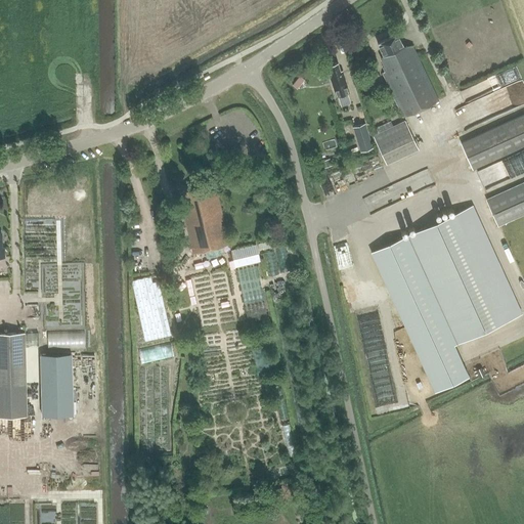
[(402,117),(438,99),(412,45),(402,45),(396,33),(377,42),(382,54),(379,55),(383,64),(382,66),(385,71),(382,72),(402,117)]
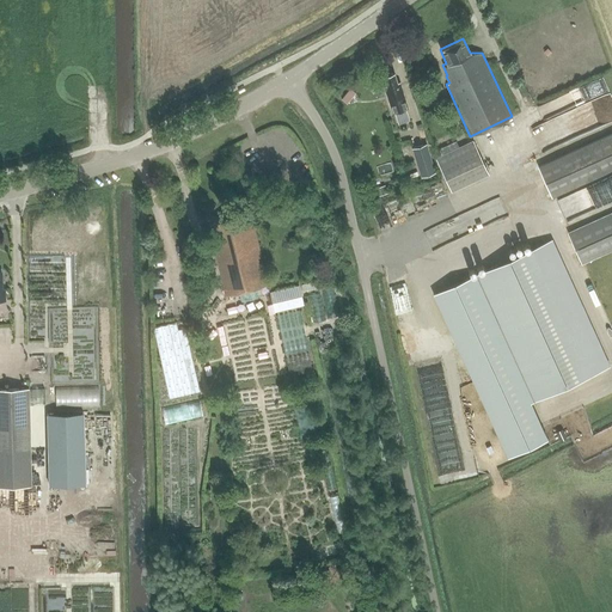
[(392,112),(407,108),(401,86),(398,87),(395,74),(393,74),(391,72),(386,73),(385,77),(387,86),(385,86),(392,112)]
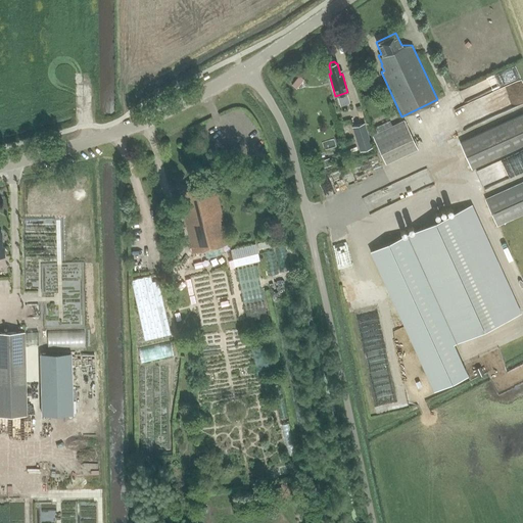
[(458,108),(463,126),(469,124),(467,119),(472,117),(469,105),(458,108)]
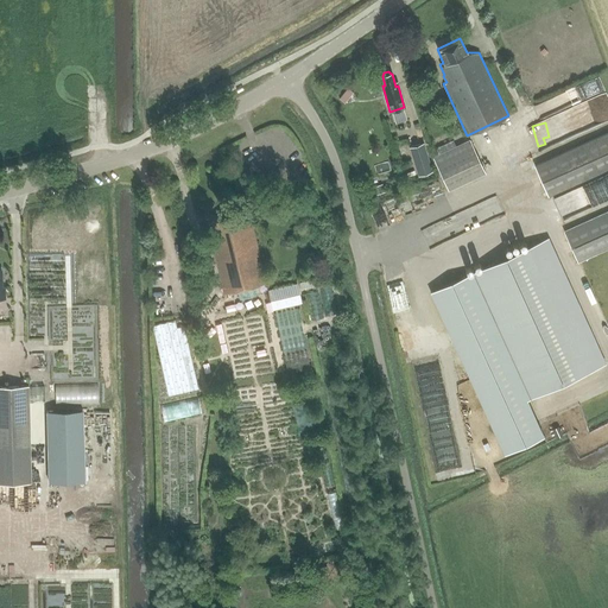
[(548,196),(607,170),(607,131),(533,163),(548,196)]
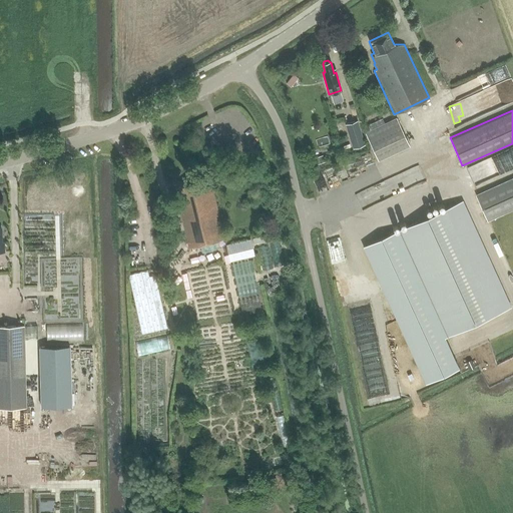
[(379,160),(409,145),(396,118),(366,133),(379,160)]
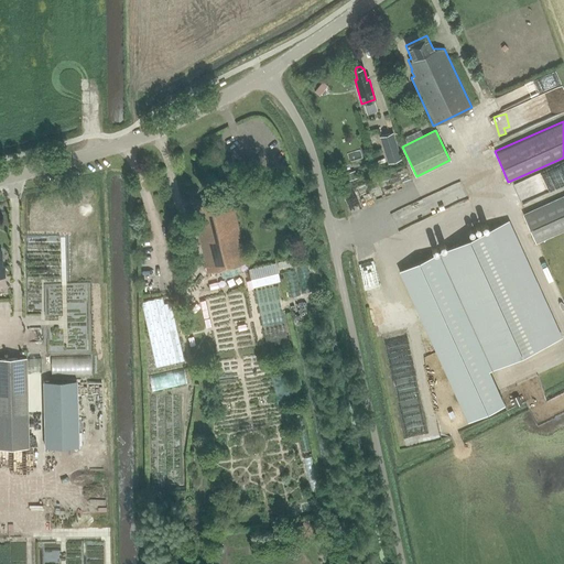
[(403,160),(394,133),(382,138),(391,163),(403,160)]
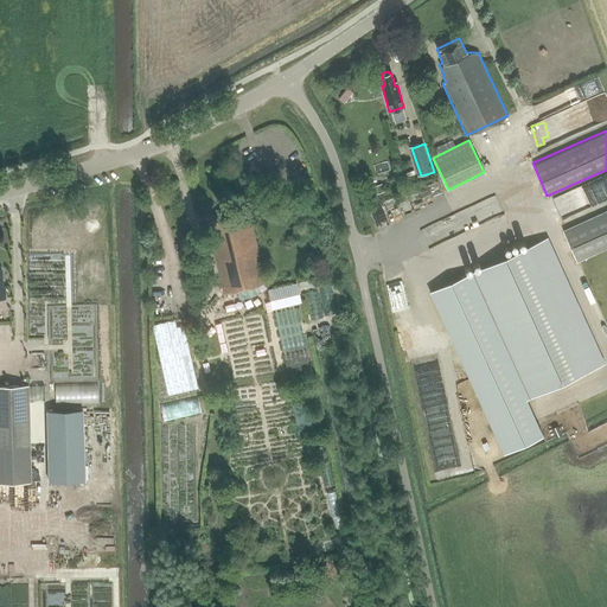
[(381,184),(372,187),(375,196),(384,192),(381,184)]
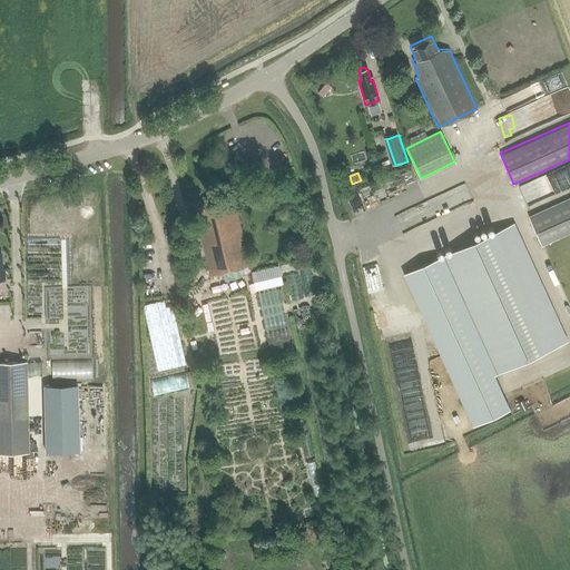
[(210,275),(251,265),(234,198),(199,207),(203,220),(199,222),(200,229),(199,232),(210,275)]
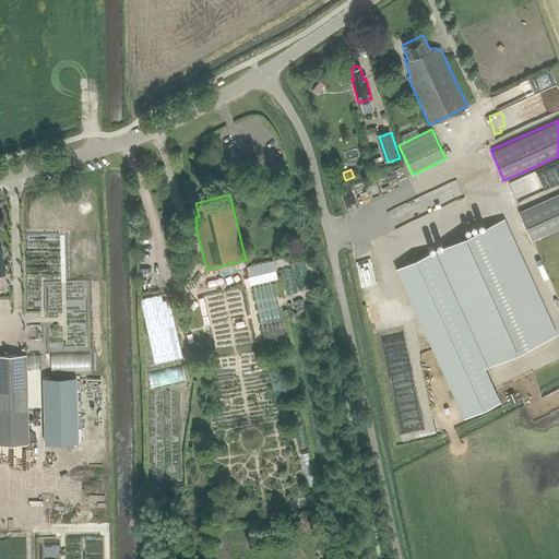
[(558,194),(519,213),(532,242),(558,229),(558,194)]
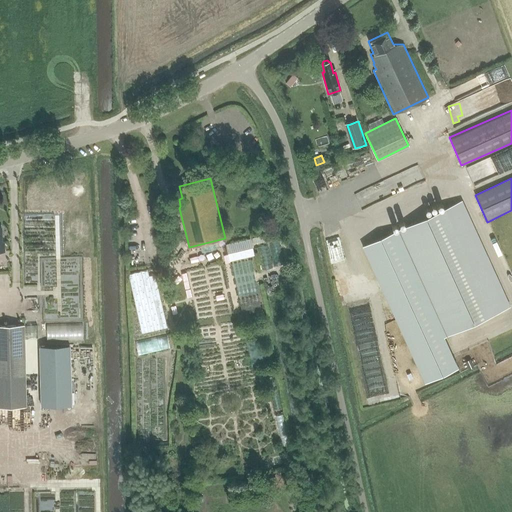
[(399,230),(446,335),(509,306),(462,201),(399,230)]
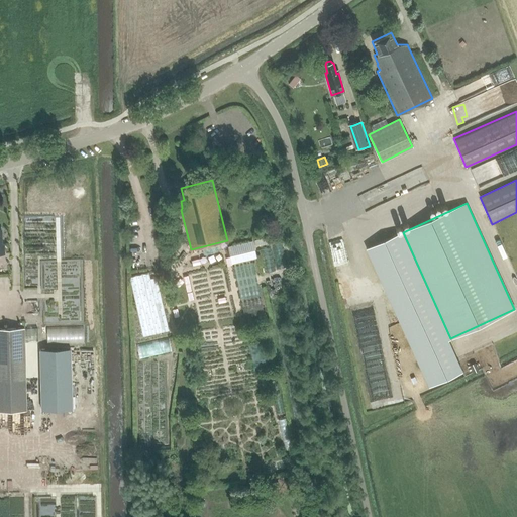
[(403,232),(367,248),(428,386),(462,371),(448,339),(450,338),(403,232)]
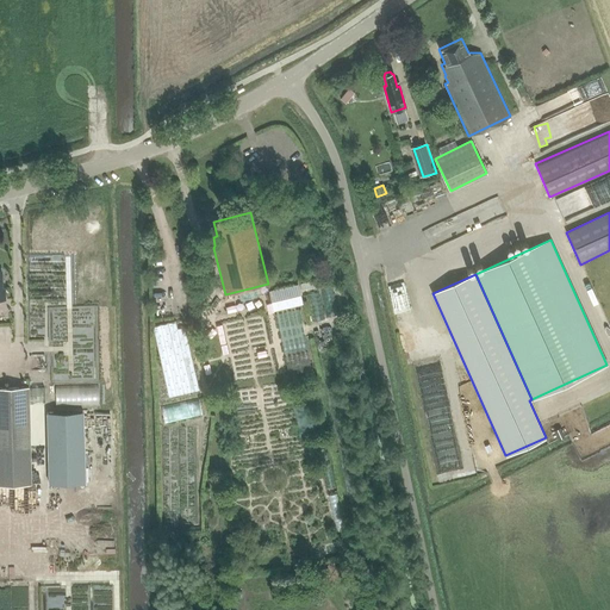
[(298,282),(268,290),(273,309),(302,303),(298,282)]
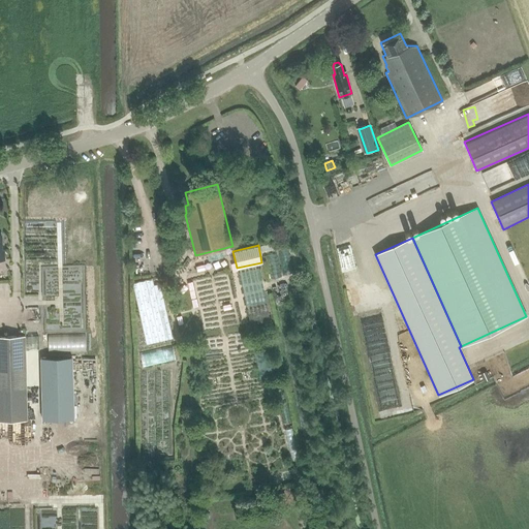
[(281,253),(270,254),(273,277),(294,274),(291,249),(280,250),(281,253)]
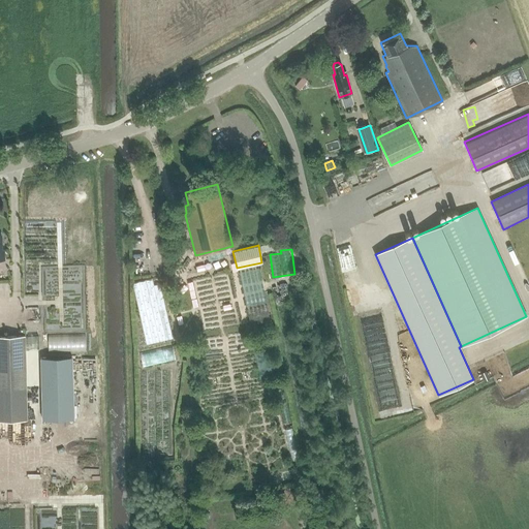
[(153,280),(134,284),(148,345),(174,339),(163,296),(160,284),(154,285),(153,280)]
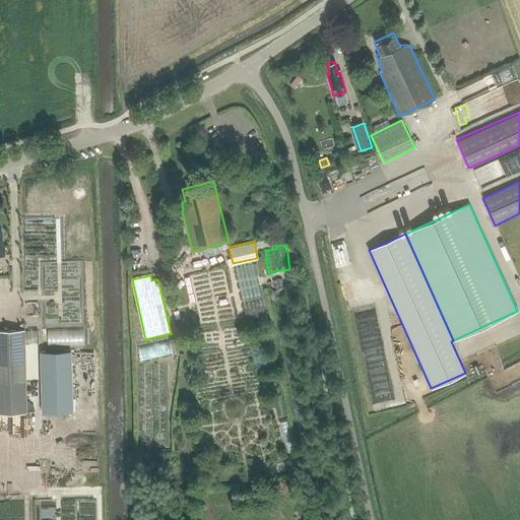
[(248,311),(260,309),(259,300),(247,302),(248,311)]
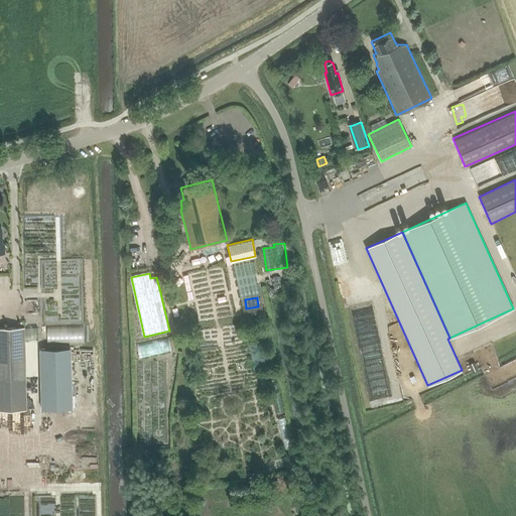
[(25,328),(0,328),(0,409),(27,409),(25,328)]
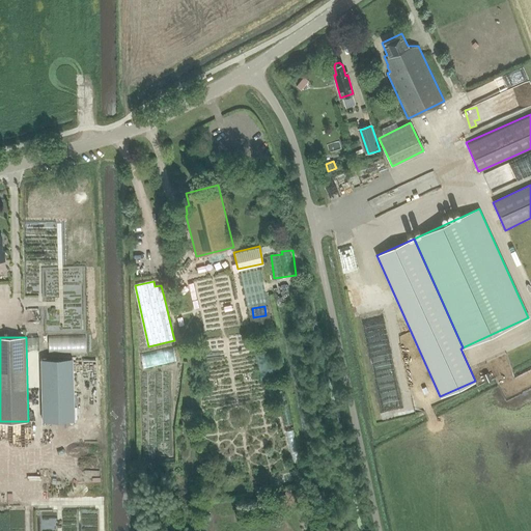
[(175,346),(142,354),(145,367),(178,361),(175,346)]
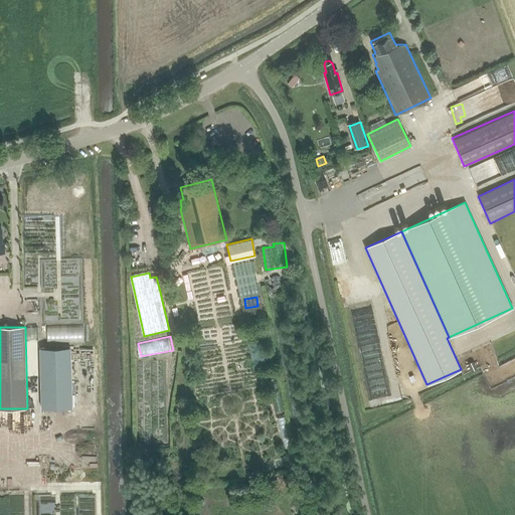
[(70,348),(39,348),(41,409),(71,408),(70,348)]
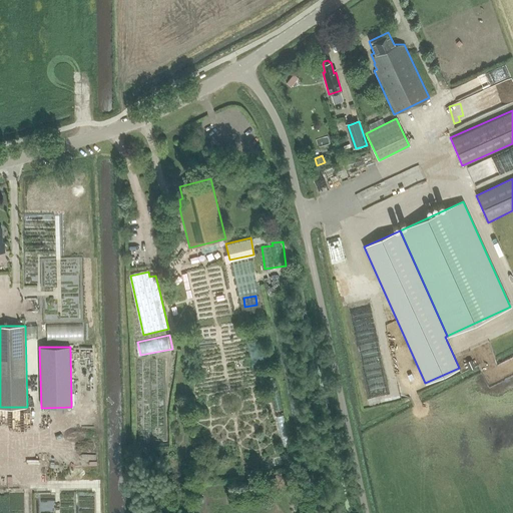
[(153,439),(166,439),(165,358),(152,358),(152,360),(138,361),(140,442),(153,442),(153,439)]
